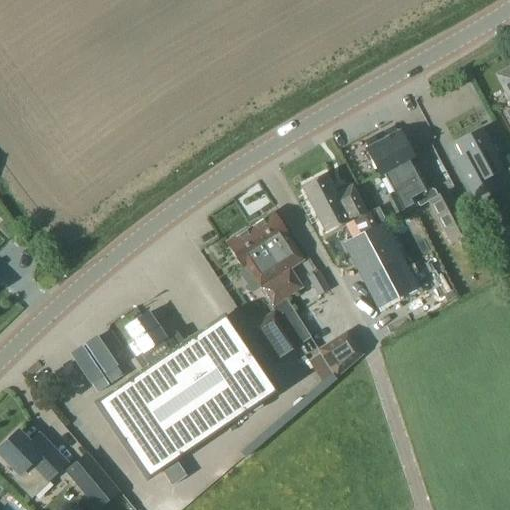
[(475,198),(498,186),(492,175),(506,167),(498,152),(506,148),(498,135),(491,139),(484,125),(456,141),(463,154),(454,158),(475,198)]
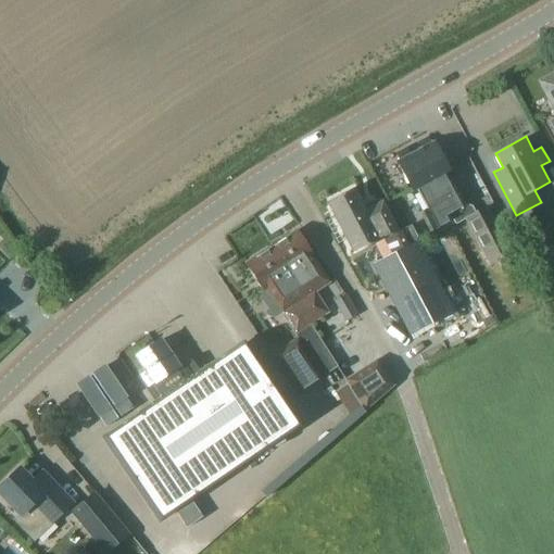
[(474,205),(467,203),(452,176),(453,175),(436,141),(399,161),(415,192),(417,192),(420,198),(435,190),(440,201),(429,206),(440,226),(454,218),(456,222),(466,217),(491,265),(516,252),(490,204),(477,211),(474,205)]
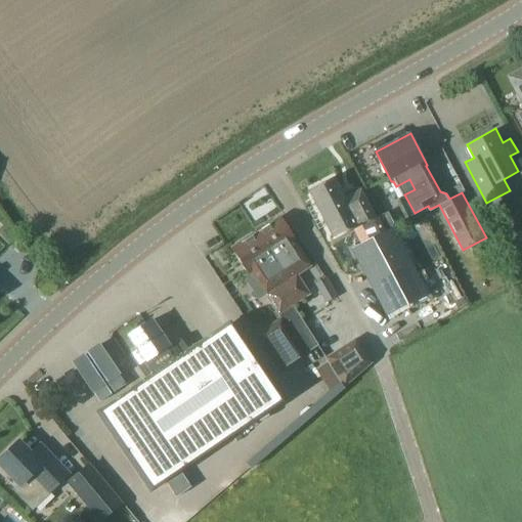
[(361,190),(346,199),(335,178),(322,184),(319,182),(313,185),(313,188),(310,190),(328,220),(329,219),(337,234),(349,229),(375,215),(361,190)]
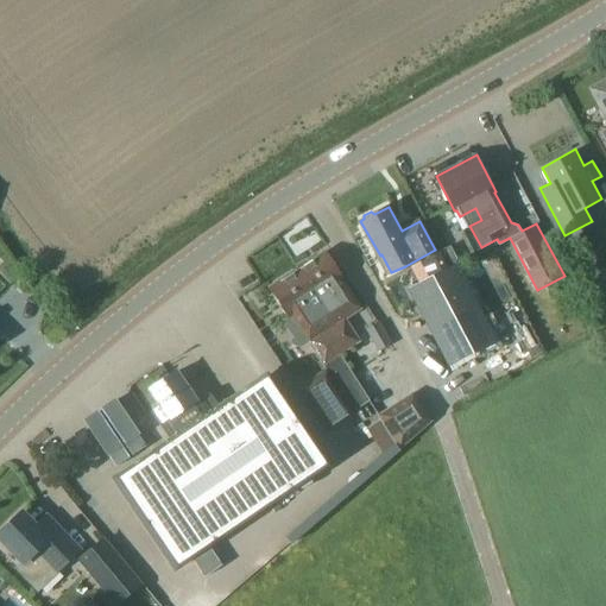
[(301,269),(351,346),(359,340),(345,317),(361,308),(326,252),(301,269)]
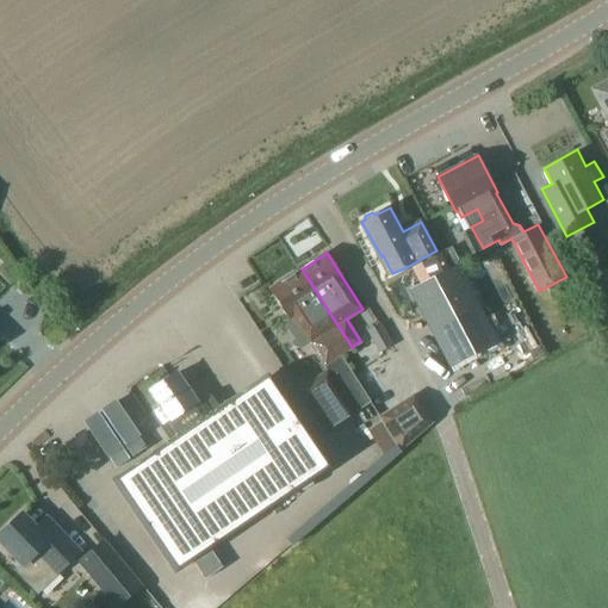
[(459,264),(409,289),(451,368),(501,342),(459,264)]
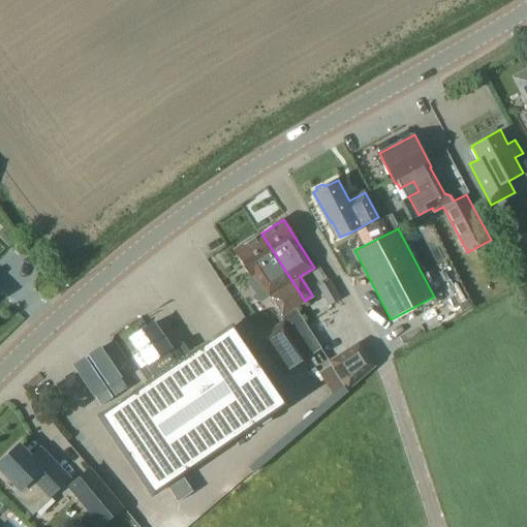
[(261,234),(236,250),(251,276),(255,274),(284,318),(299,309),(297,306),(305,301),(261,234)]
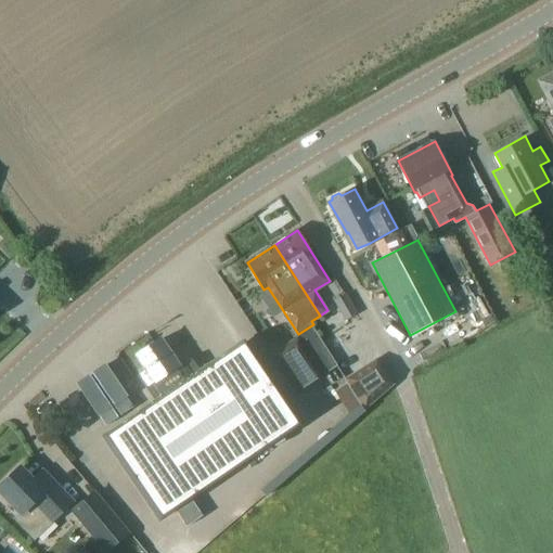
[(298,334),(271,351),(296,391),(338,365),(313,324),(298,334)]
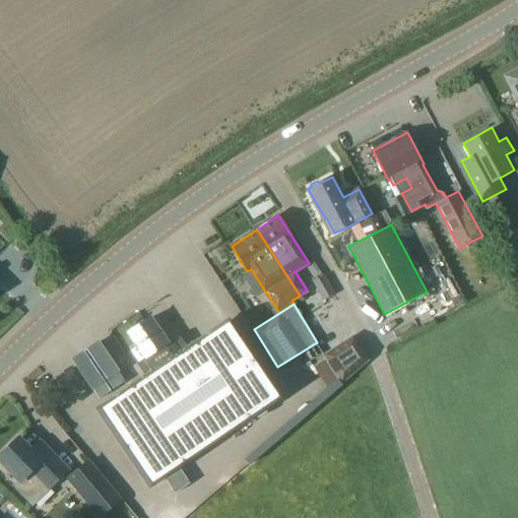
[(150,317),(129,332),(142,351),(136,357),(145,371),(148,368),(151,373),(159,368),(160,367),(177,355),(168,342),(150,317)]
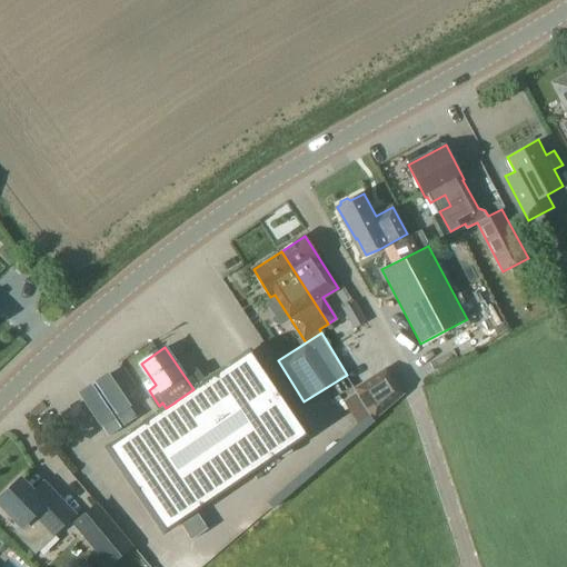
[(162,410),(109,447),(166,529),(307,434),(250,350),(194,389),(176,401),(175,403),(166,408),(162,410)]
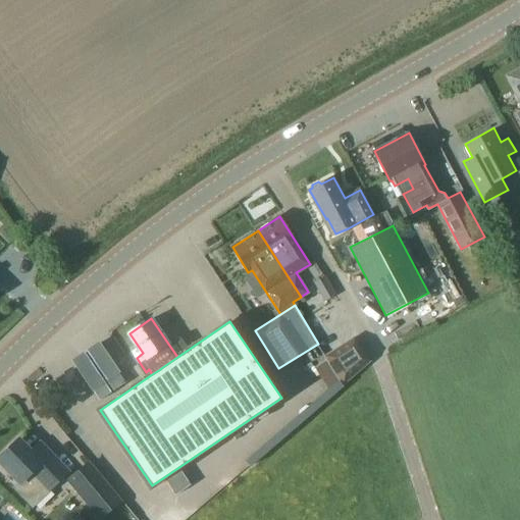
[(340,379),(370,360),(355,335),(324,355),(327,360),(340,379)]
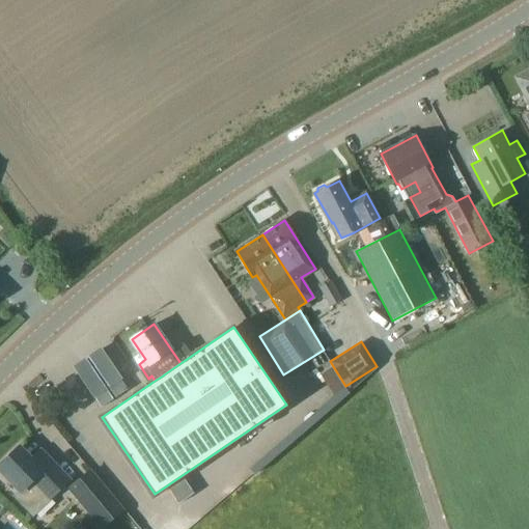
[(345,386),(333,366),(323,372),(337,396),(349,389),(345,386)]
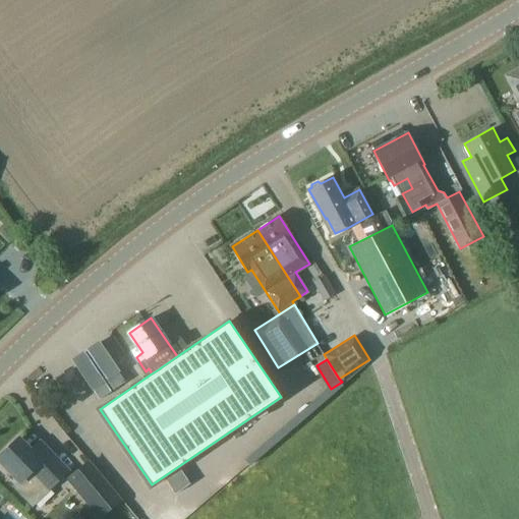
[(19,438),(0,456),(0,459),(20,480),(15,485),(34,505),(68,470),(44,445),(35,454),(19,438)]
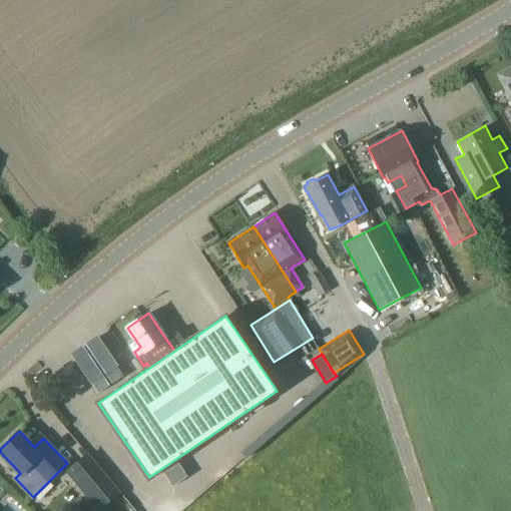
[(121,491),(88,452),(66,470),(99,509),(121,491)]
